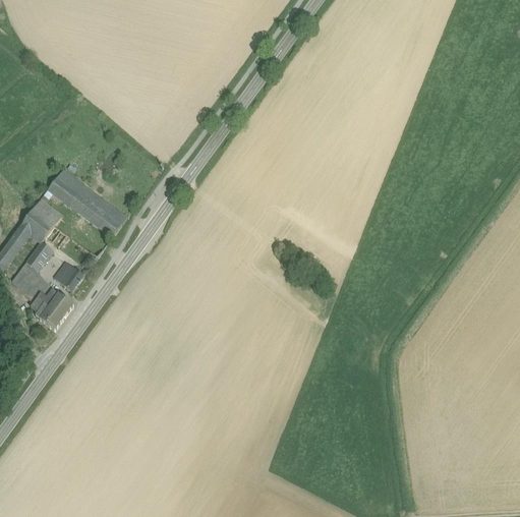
[(126,216),(62,168),(47,188),(111,237),(126,216)]
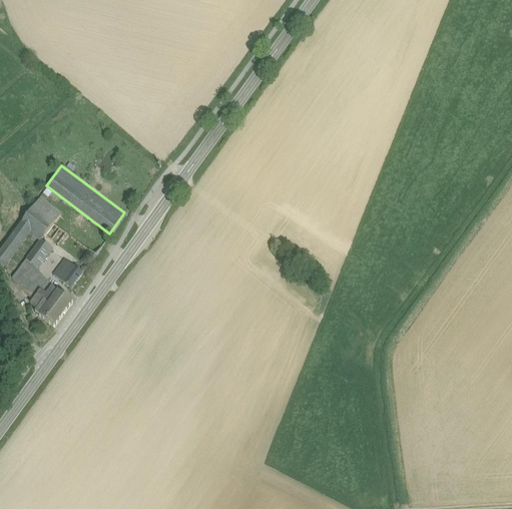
[(40,194),(0,248),(0,265),(1,266),(28,229),(49,201),(40,194)]
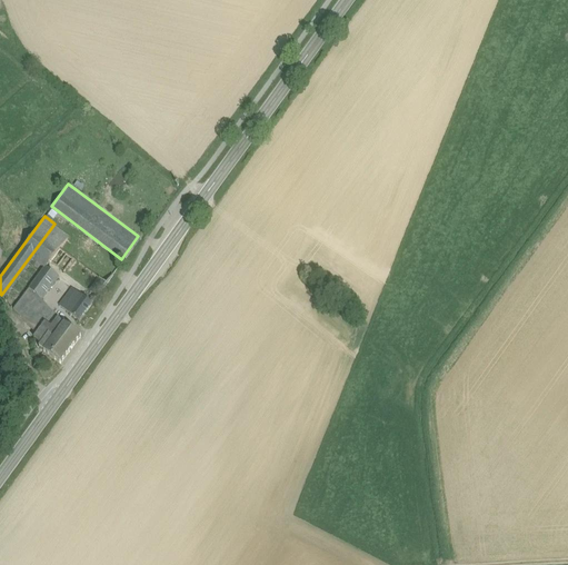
[(106,280),(70,253),(77,244),(66,236),(68,234),(55,224),(31,255),(43,265),(56,275),(77,290),(65,307),(78,317),(106,280)]
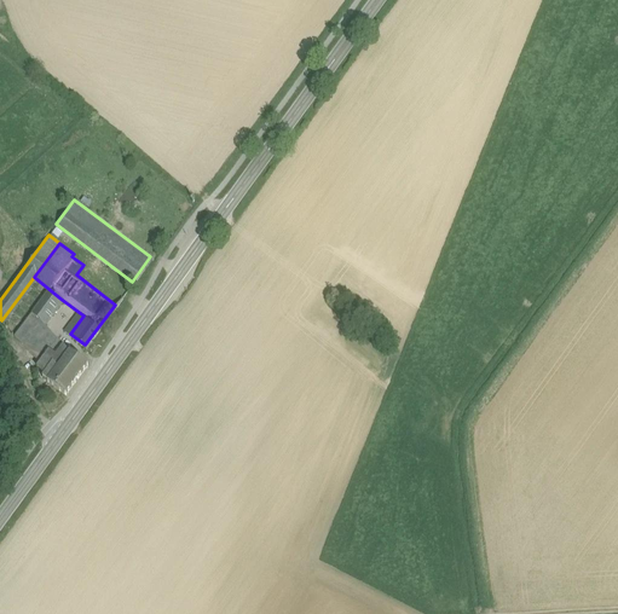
[(47,288),(13,332),(33,353),(32,353),(46,368),(41,374),(47,378),(69,348),(44,322),(61,299),(47,288)]
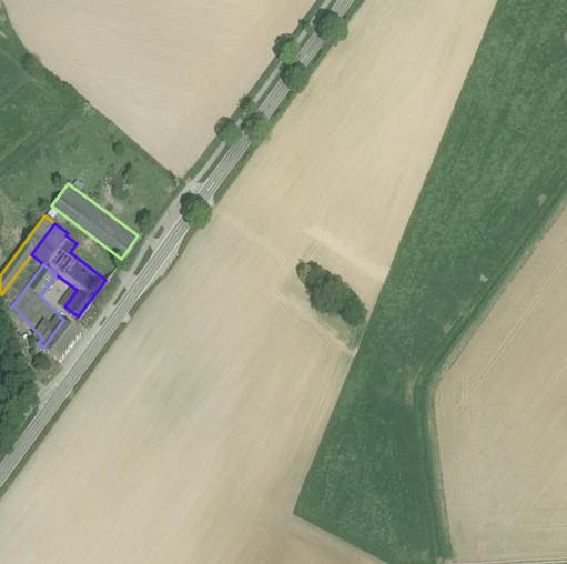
[(63,320),(43,348),(59,360),(80,332),(63,320)]
